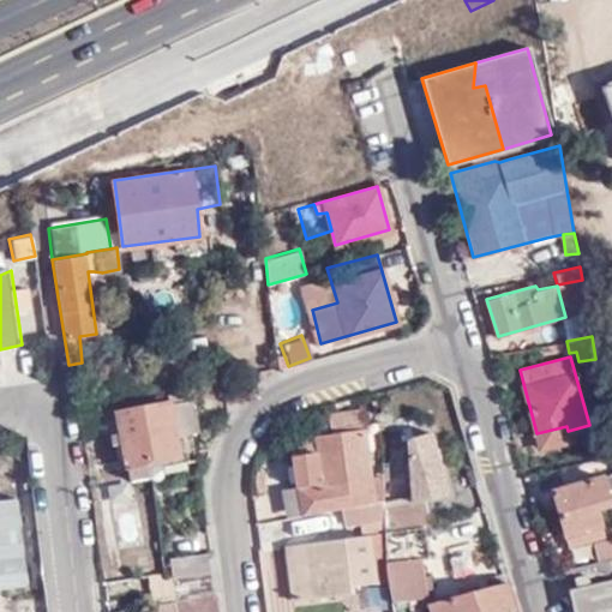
[(181,389),(166,393),(167,401),(117,411),(124,465),(126,465),(150,460),(178,455),(175,432),(195,429),(191,401),(184,402),(181,389)]
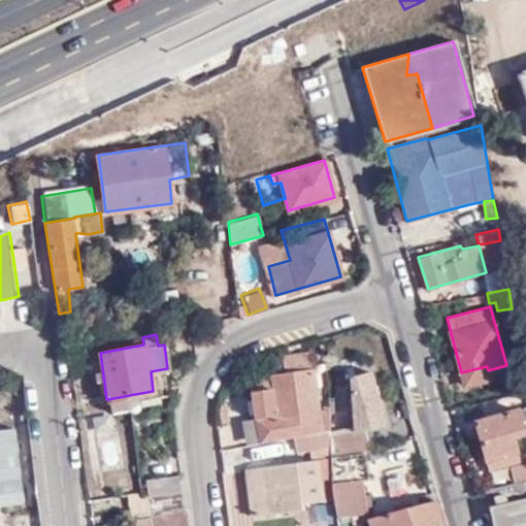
[(283,374),(313,369),(309,349),(281,354),(283,374)]
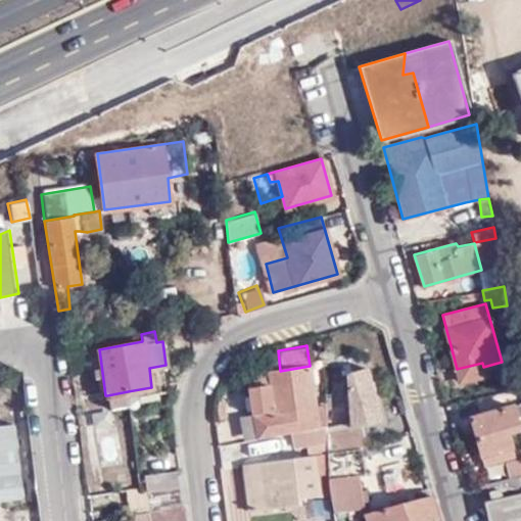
[(482,363),(457,369),(460,381),(485,375),(483,367),(482,363)]
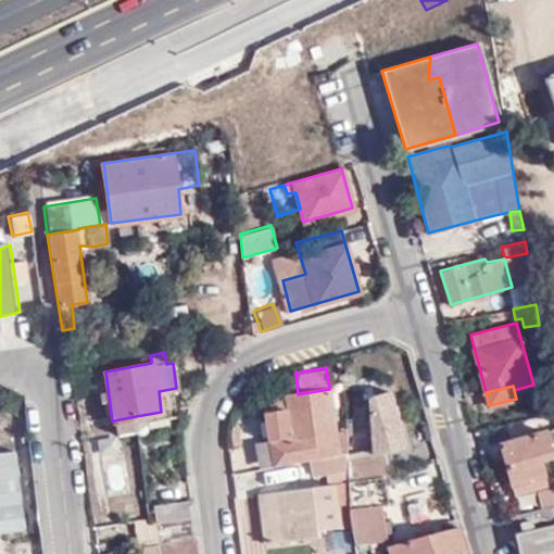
[(338,452),(347,451),(345,430),(335,431),(331,405),(339,404),(336,388),(329,389),(298,394),(286,395),(287,407),(268,411),(265,411),(268,439),(272,465),(311,457),(338,452)]
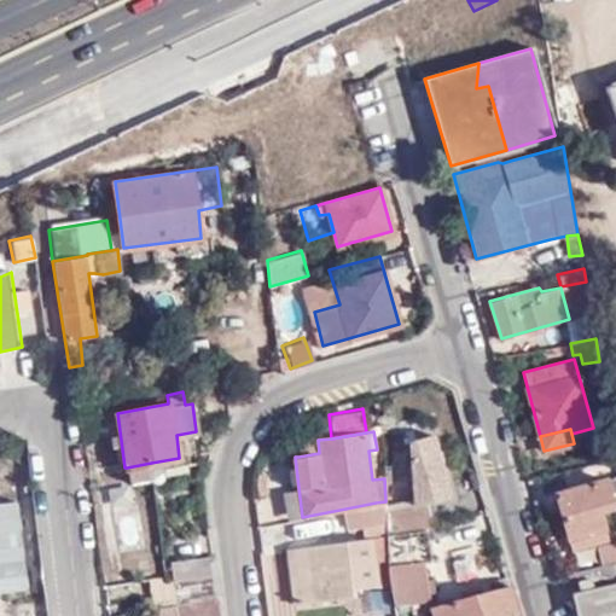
[(297,443),(298,457),(319,453),(318,440),(297,443)]
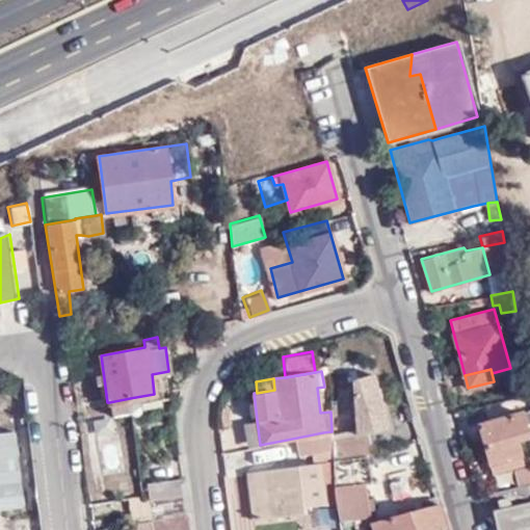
[(130,398),(109,402),(111,416),(131,412),(130,398)]
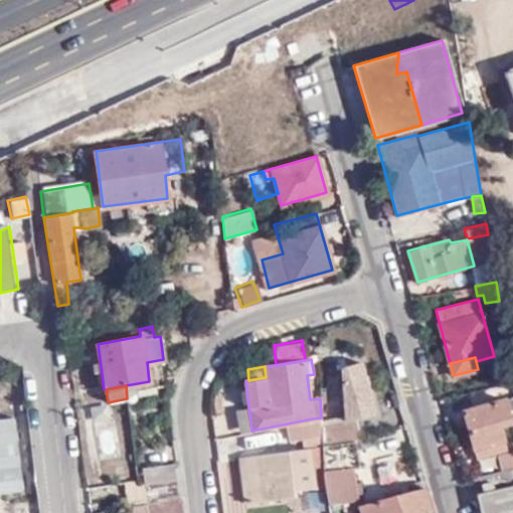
[(510,421),(503,397),(462,409),(475,457),(505,449),(498,425),(510,421)]
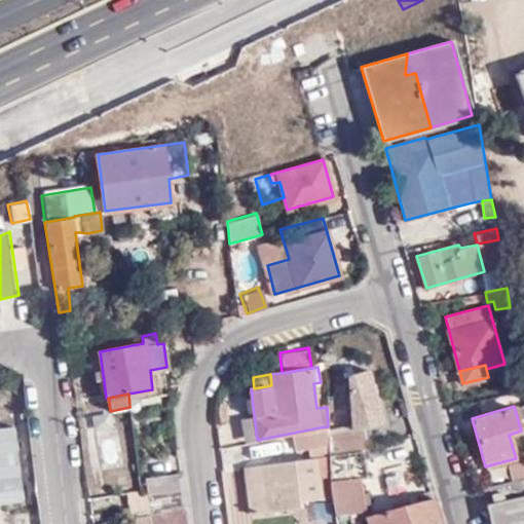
[(240,418),(244,442),(257,440),(254,415),(240,418)]
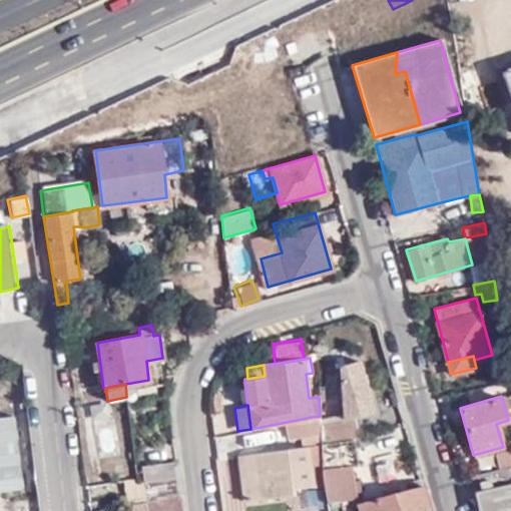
[(314,431),(312,417),(287,422),(289,436),(314,431)]
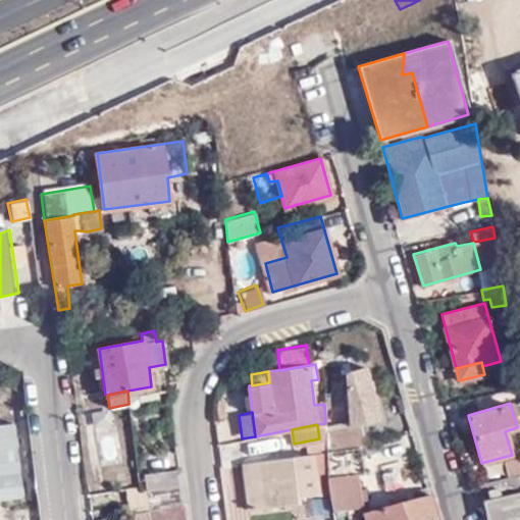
[(326,455),(361,446),(355,426),(326,431),(326,455)]
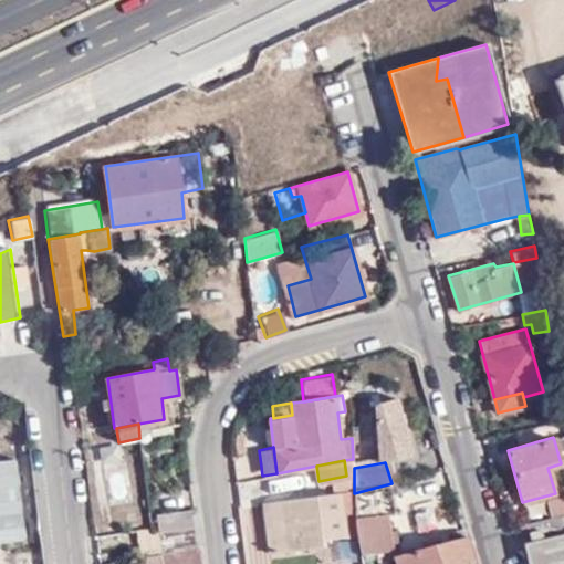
[(395,514),(392,483),(354,493),(352,494),(356,533),(361,554),(374,552),(377,560),(394,555),(388,515),(395,514)]
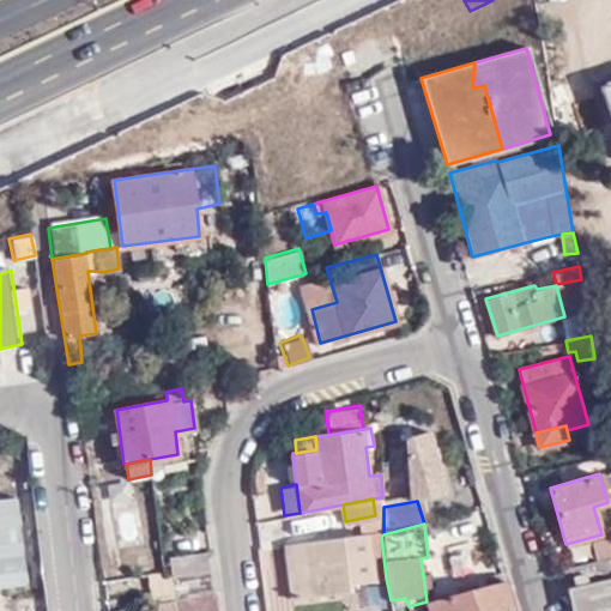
[(386,578),(381,536),(381,531),(292,544),(296,567),(289,568),(292,599),(350,591),(350,584),(386,578)]
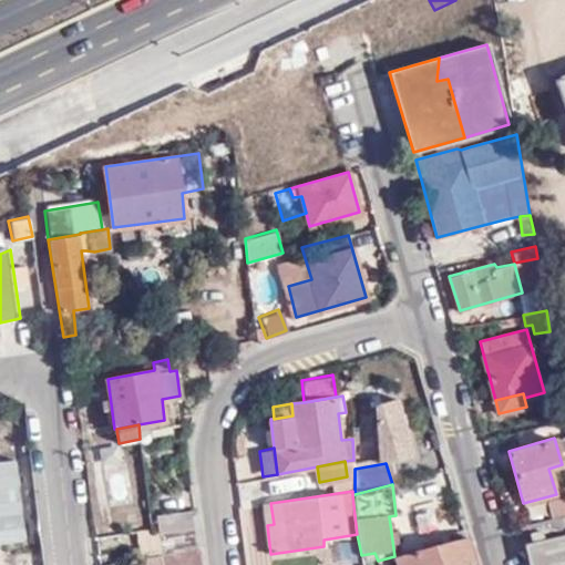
[(564,496),(545,501),(550,517),(564,513),(564,496)]
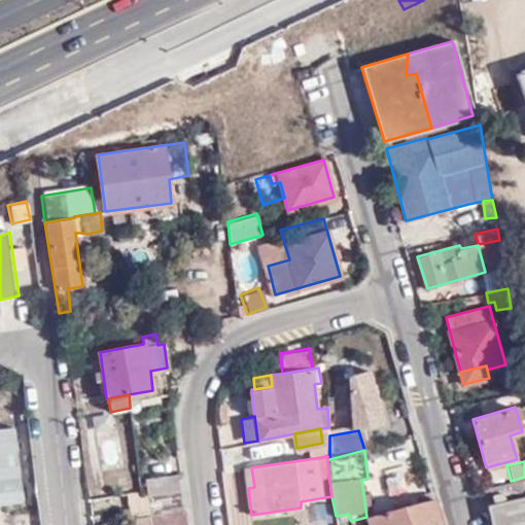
[(254,487),(251,467),(245,468),(248,488),(254,487)]
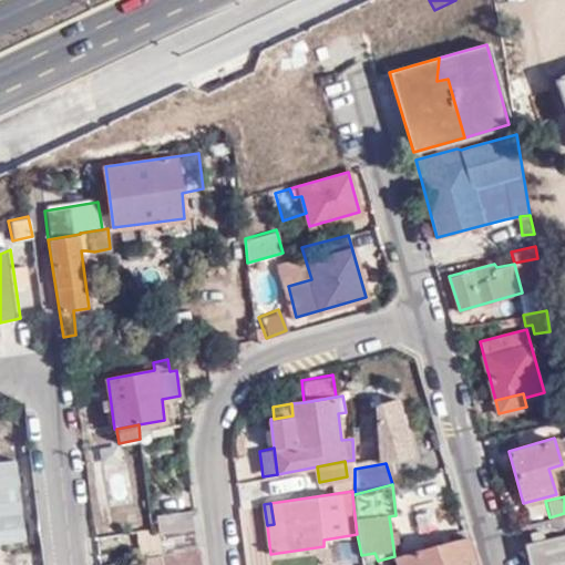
[(155,515),(161,553),(196,547),(189,510),(155,515)]
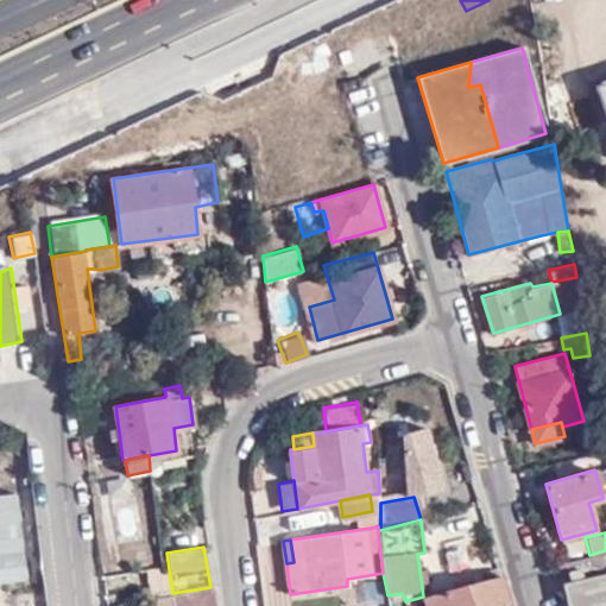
[(605,605),(605,550),(589,555),(559,562),(568,605),(605,605)]
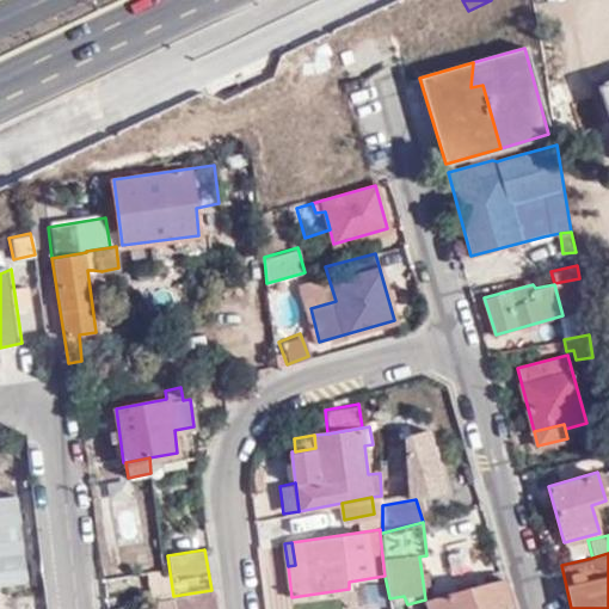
[(428,598),(431,598),(426,555),(419,557),(425,600),(428,598)]
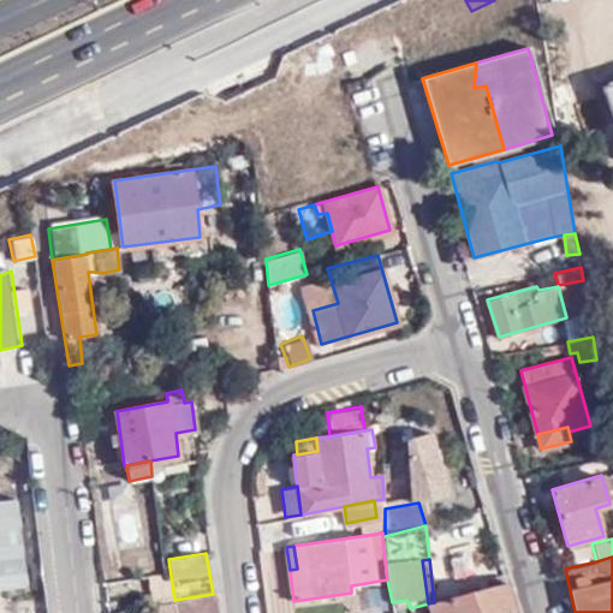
[(513,612),(515,612),(506,583),(438,601),(439,612),(513,612)]
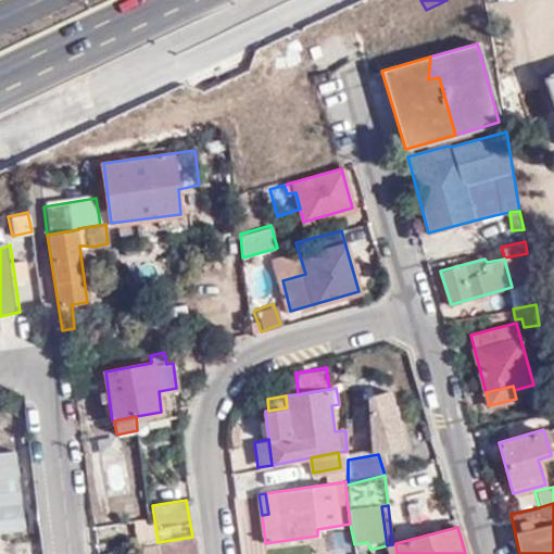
[(158,542),(134,546),(134,553),(185,553),(186,551),(196,549),(194,537),(192,537),(158,542)]
